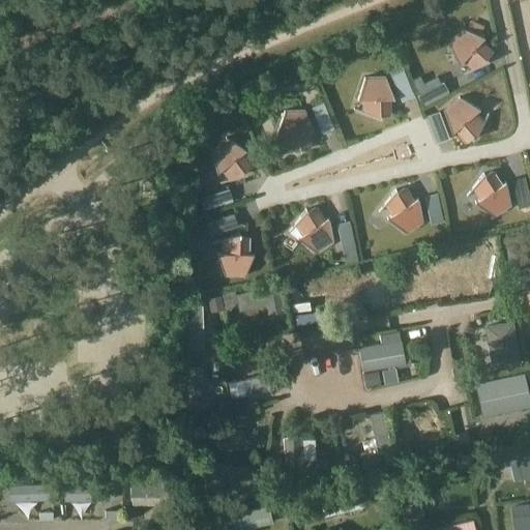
[(480,65),(488,61),(486,59),(491,53),(479,42),(482,39),(483,38),(462,29),(461,30),(462,30),(448,45),(448,43),(447,45),(458,65),(459,65),(459,64),(463,60),(472,68),(462,74),(463,75),(480,65)]
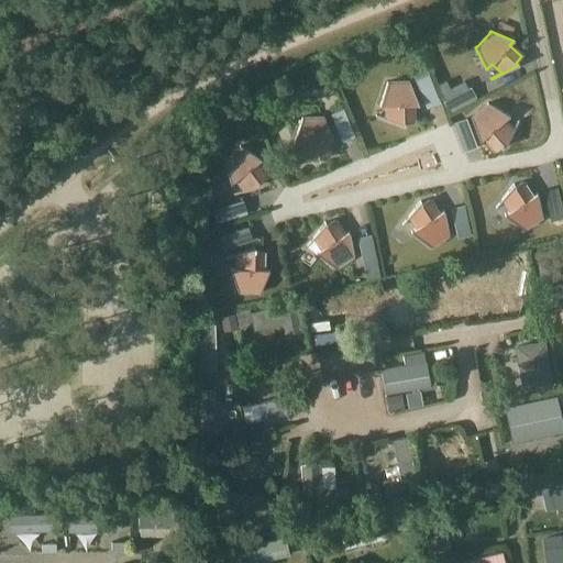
[(427,75),(414,80),(417,88),(431,83),(428,75),(427,75)]
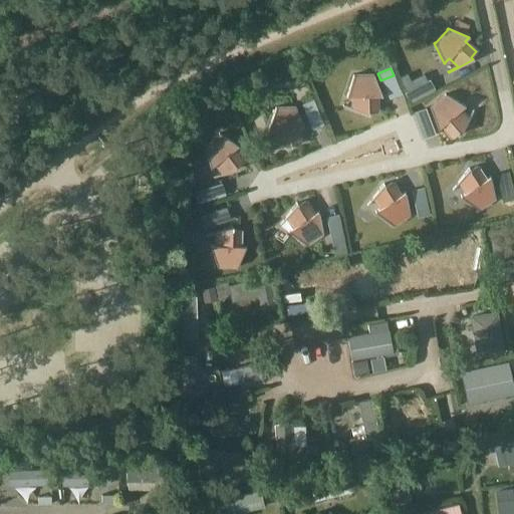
[(360,112),(368,115),(368,112),(376,111),(375,96),(380,96),(381,96),(373,75),(372,75),(372,76),(353,76),(354,75),(352,75),(345,97),(346,97),(347,97),(352,96),(352,108),(342,105),(342,106),(360,112)]
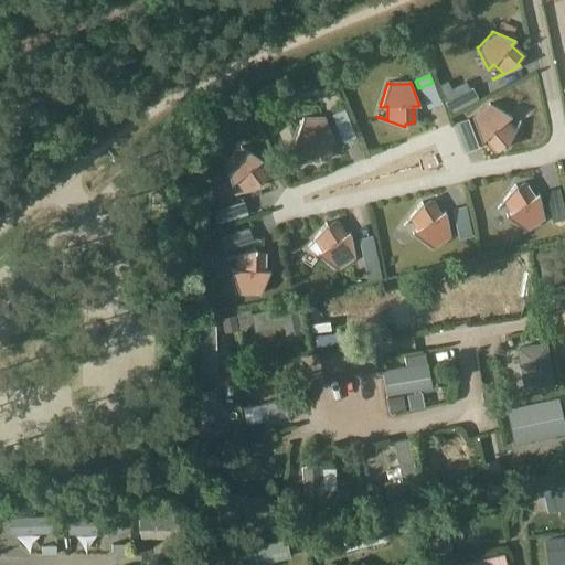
[(452,98),(446,102),(445,102),(450,114),(459,109),(452,98)]
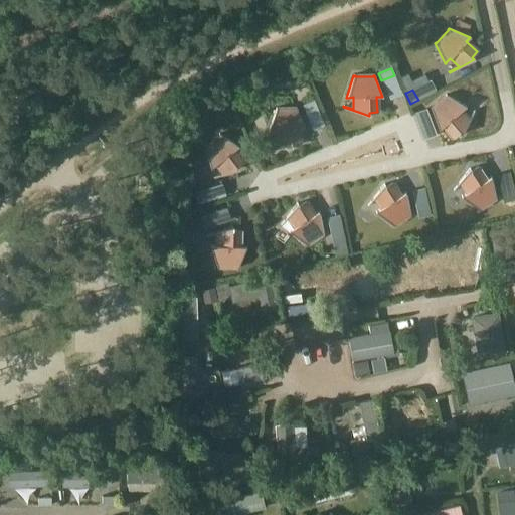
[(461,135),(465,128),(475,111),(473,111),(468,120),(460,111),(465,107),(465,108),(466,107),(446,95),(445,96),(446,97),(432,109),(431,108),(430,109),(438,130),(439,130),(439,129),(443,126),(453,138),(459,133),(461,135)]
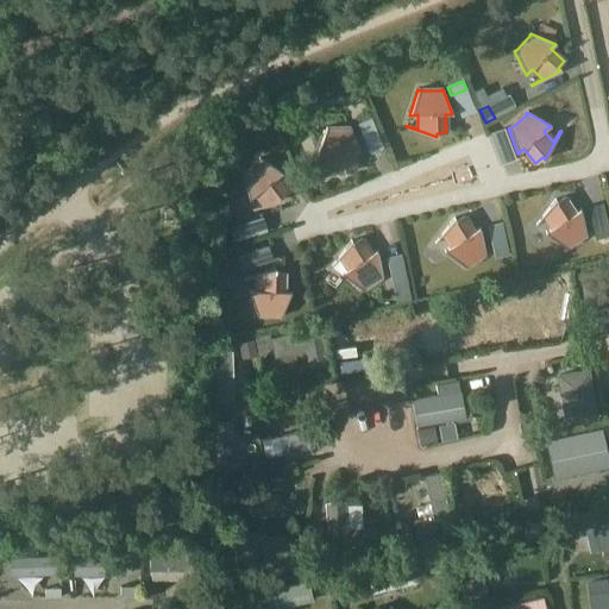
[(371,118),(356,124),(359,132),(375,127),(371,118)]
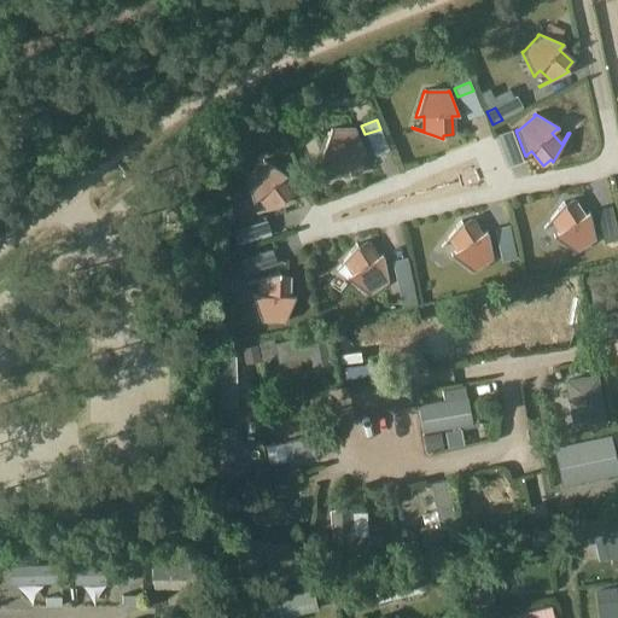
[(340,174),(350,178),(349,174),(359,173),(359,155),(363,155),(365,155),(366,155),(355,129),(354,129),(354,130),(332,130),(331,129),(322,156),(324,156),(331,156),(331,170),(319,165),(318,168),(340,174)]
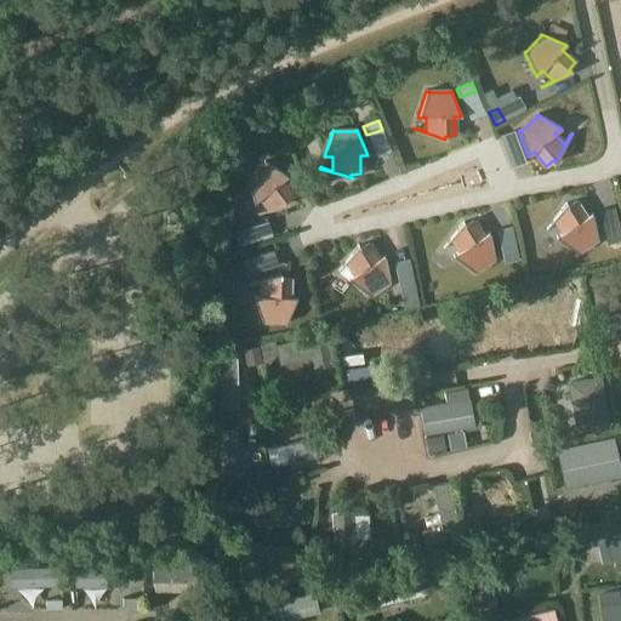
[(507,159),(522,153),(513,131),(499,136),(507,159)]
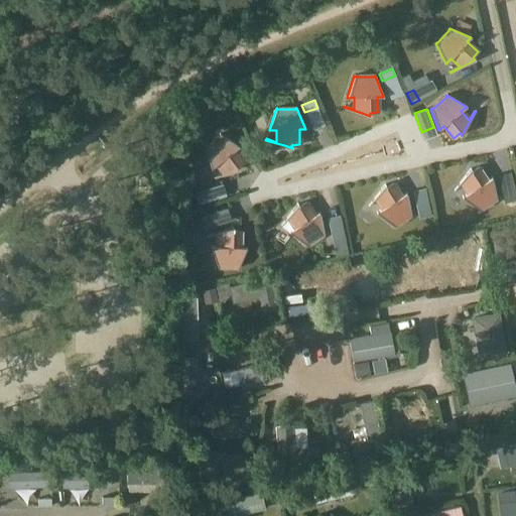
[(232,172),(240,169),(238,167),(244,162),(234,150),(238,147),(239,146),(220,134),(219,135),(220,136),(205,147),(204,147),(211,169),(212,168),(216,164),(223,174),(213,177),(214,178),(232,172)]
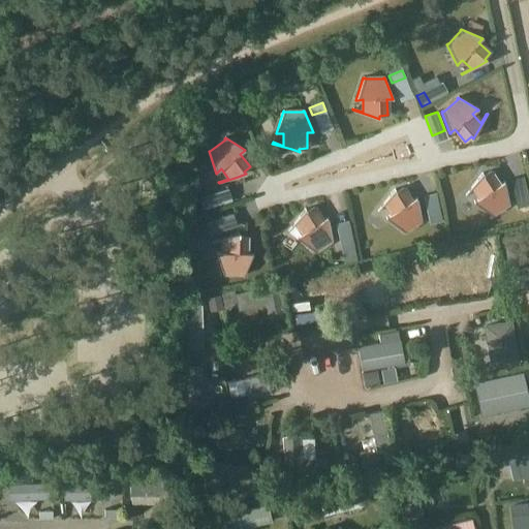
[(476,181),(465,196),(466,196),(472,188),(479,198),(474,201),(473,201),(473,203),(492,217),(492,216),(492,215),(508,205),(508,206),(509,206),(504,182),(503,183),(499,186),(491,173),(484,177),(481,174),(476,181)]
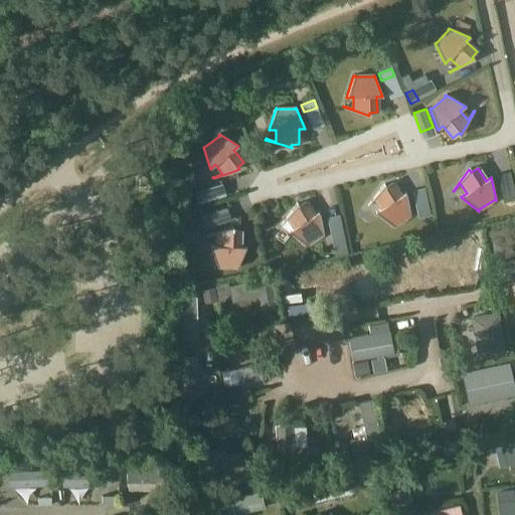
[(508,172),(497,175),(499,183),(510,181),(508,172)]
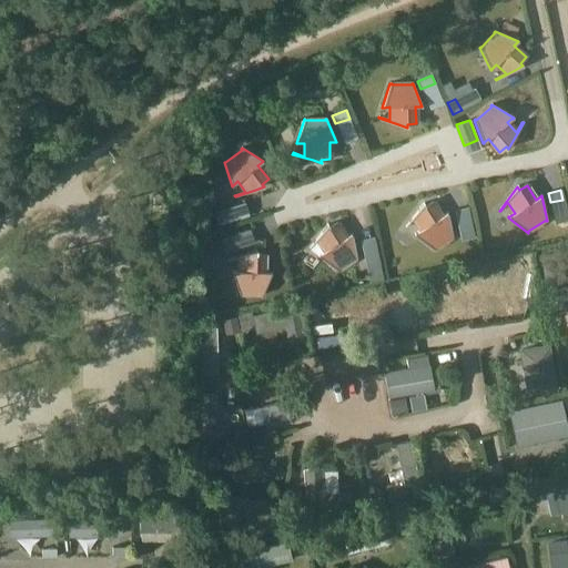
[(423,203),(417,211),(405,227),(406,229),(413,219),(419,231),(415,233),(414,233),(414,234),(434,250),(434,249),(452,237),(453,237),(447,213),(446,213),(446,214),(442,216),(433,202),(425,206),(423,203)]
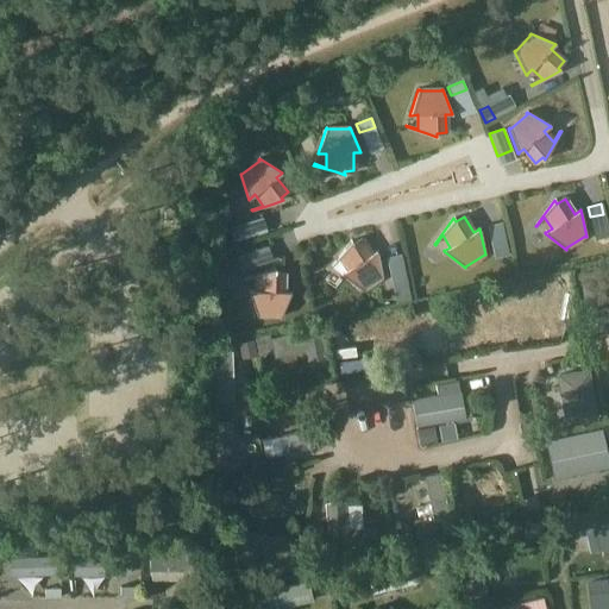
[(238,225),(230,227),(236,243),(244,240),(238,225)]
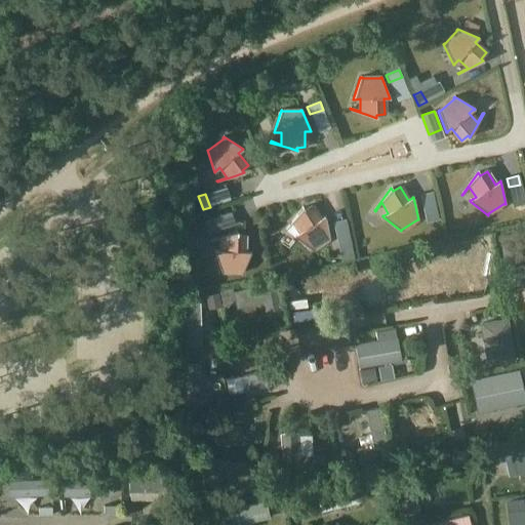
[(438,219),(434,203),(422,206),(426,223),(438,219)]
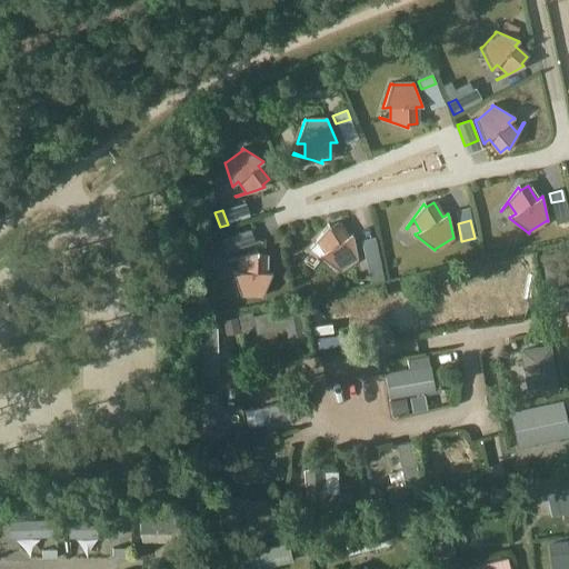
[(328,225),(322,232),(309,249),(310,250),(318,240),(325,252),(319,255),(318,256),(338,271),(339,270),(338,270),(356,259),(358,259),(352,235),(350,235),(350,236),(347,238),(337,223),(330,228),(328,225)]
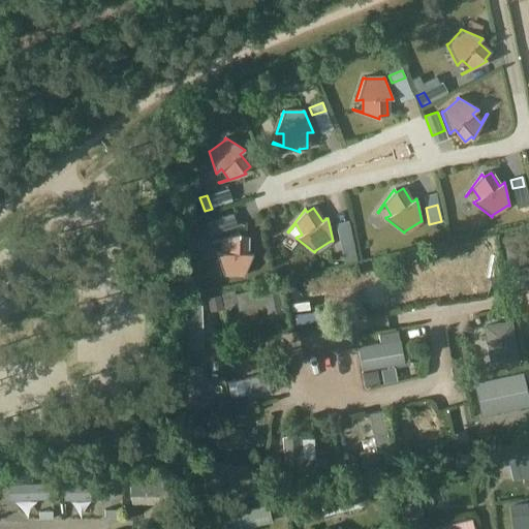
[(214,221),(206,223),(209,235),(217,232),(214,221)]
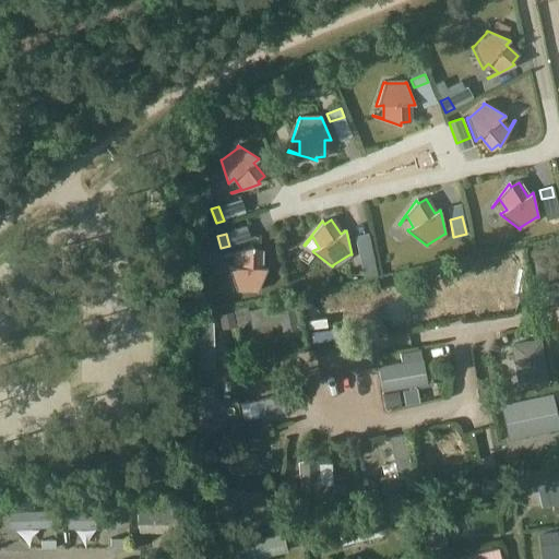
[(354,237),(364,280),(377,276),(368,234),(354,237)]
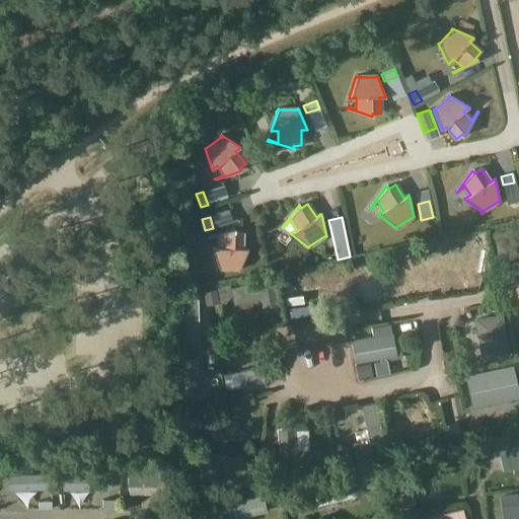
[(226,232),(208,237),(209,239),(219,235),(218,247),(213,247),(211,247),(218,270),(219,269),(238,270),(239,271),(247,248),(246,248),(246,249),(242,248),(242,233),(234,233),(234,229),(226,232)]
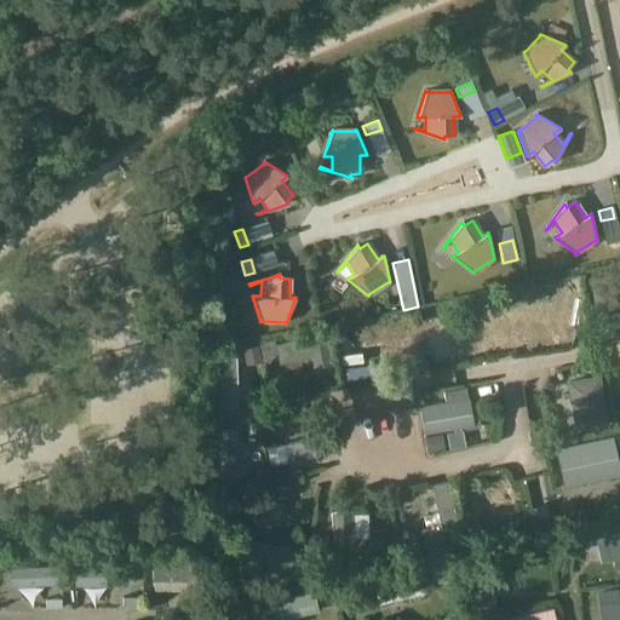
[(590,280),(600,339),(619,336),(619,327),(612,276),(590,280)]
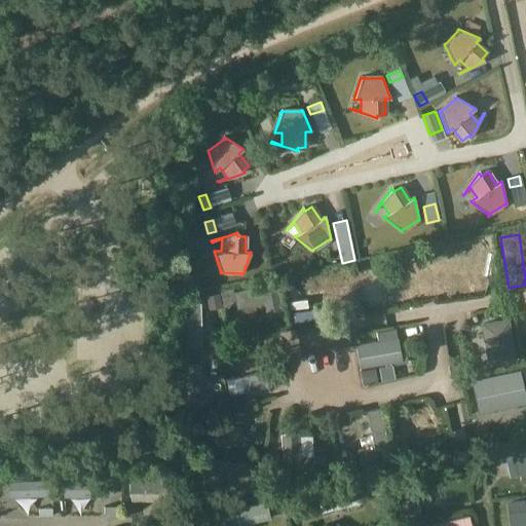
[(346,285),(343,270),(293,282),(296,296),(346,285)]
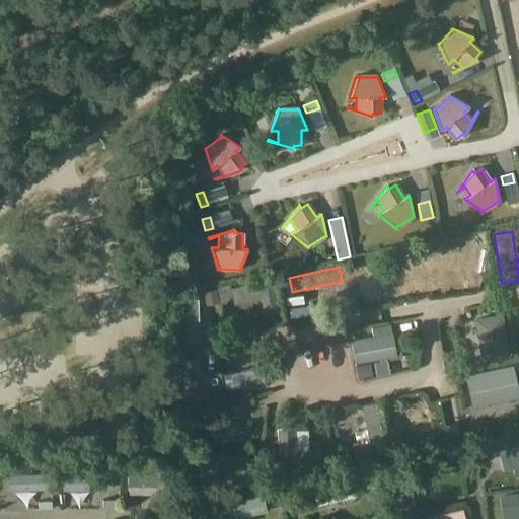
[(278,312),(271,280),(230,288),(233,304),(260,299),(263,315),(278,312)]
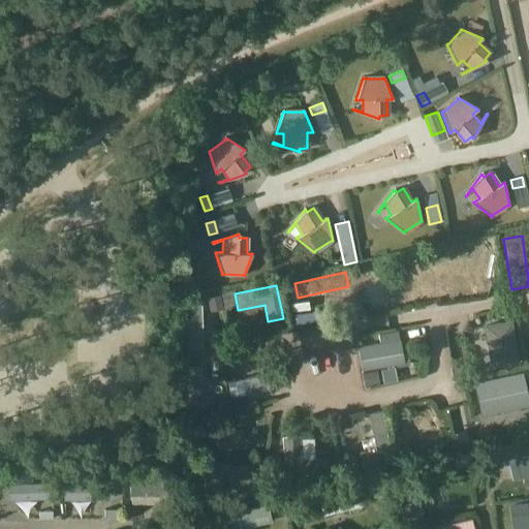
[(510,321),(483,327),(490,370),(518,365),(510,321)]
